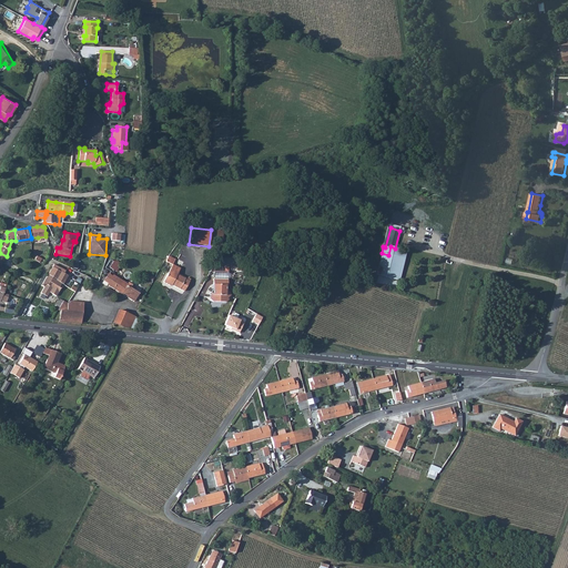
[(405,261),(381,255),(376,275),(399,281),(405,261)]
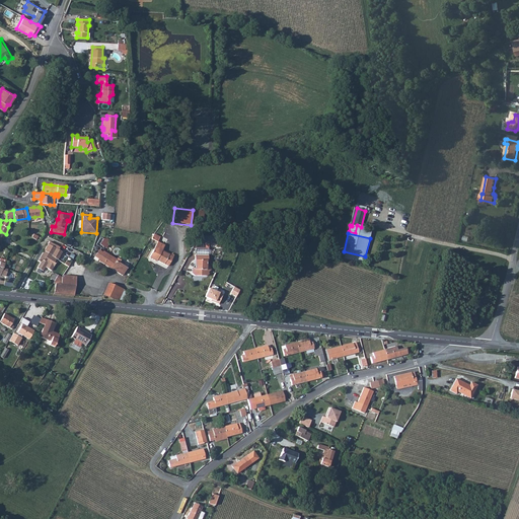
[(50,241),(44,250),(57,258),(58,258),(62,251),(59,249),(60,247),(50,241)]
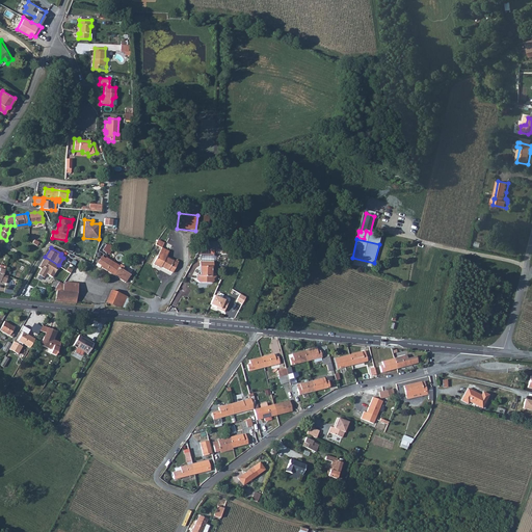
[(169,251),(161,247),(153,264),(160,268),(161,267),(173,272),(178,261),(176,260),(175,262),(166,257),(169,251)]
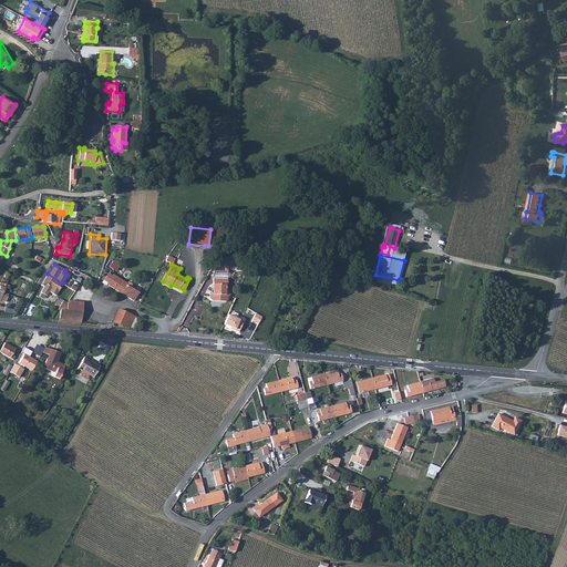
[(48,274),(41,285),(50,290),(50,289),(52,290),(52,292),(55,295),(61,287),(60,286),(62,282),(48,274)]
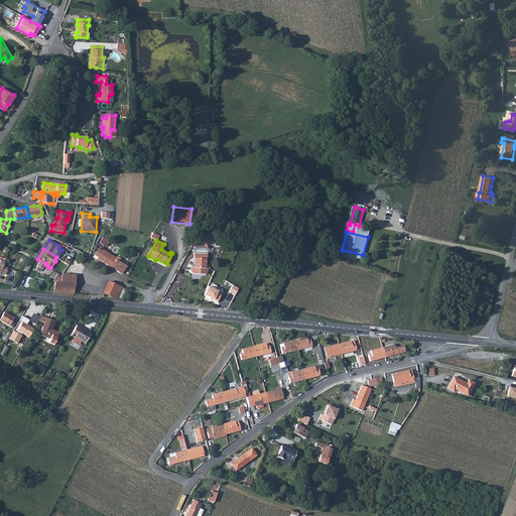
[(99,249),(93,257),(97,259),(98,258),(103,251),(99,249)]
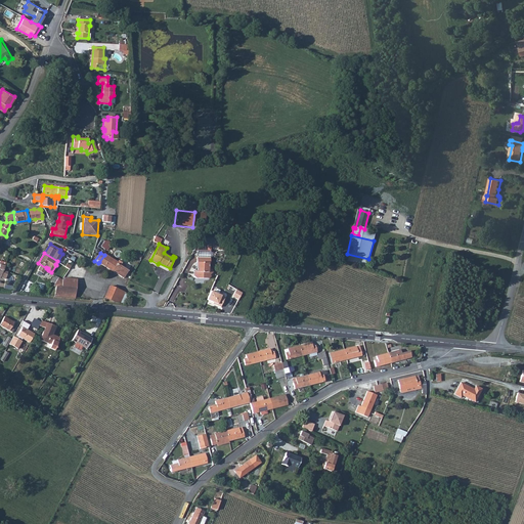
[(104,255),(99,262),(117,273),(124,278),(128,270),(121,266),(118,264),(118,262),(104,254),(104,255)]
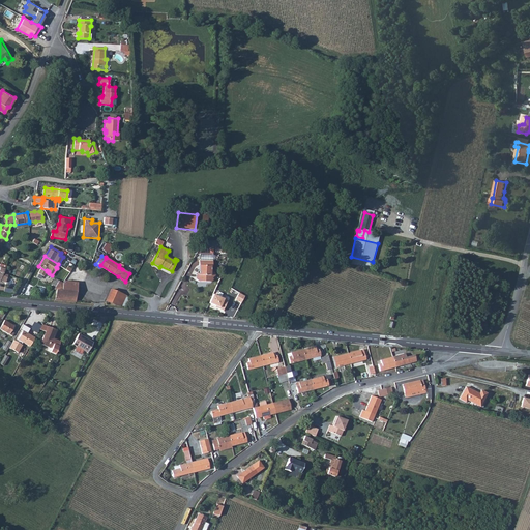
[(199,280),(197,282),(198,282),(198,283),(211,283),(214,281),(213,280),(217,276),(213,273),(214,263),(201,262),(200,272),(198,274),(199,275),(199,280)]
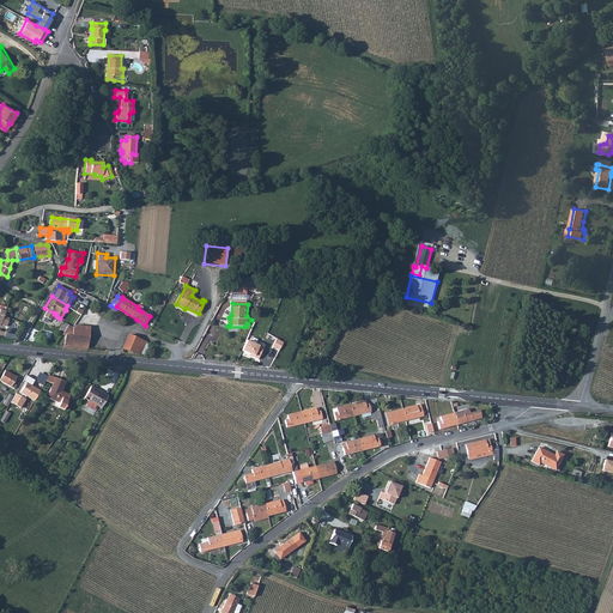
[(218,311),(213,322),(219,325),(224,314),(218,311)]
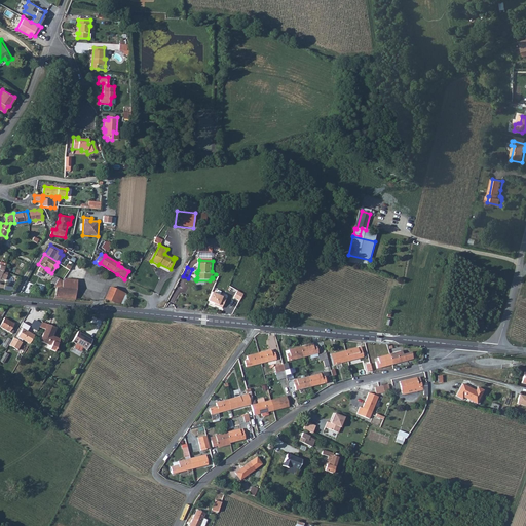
[(59,277),(53,287),(55,287),(76,289),(77,279),(64,278),(64,279),(59,277)]
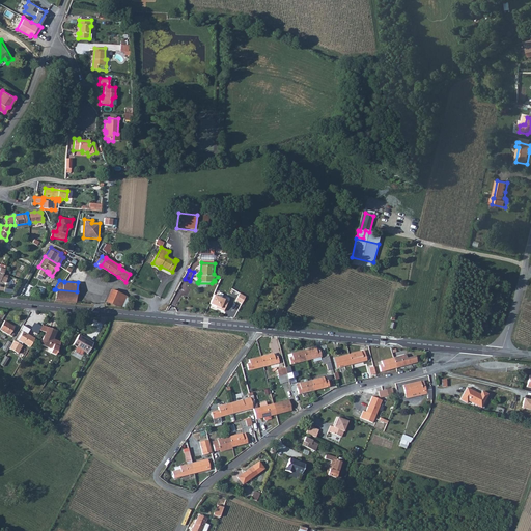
[(56,289),(55,300),(76,302),(77,291),(56,289)]
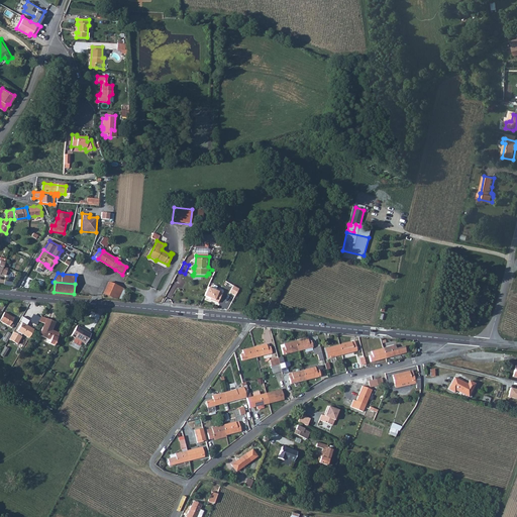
[(109,282),(103,294),(114,298),(122,299),(126,289),(109,282)]
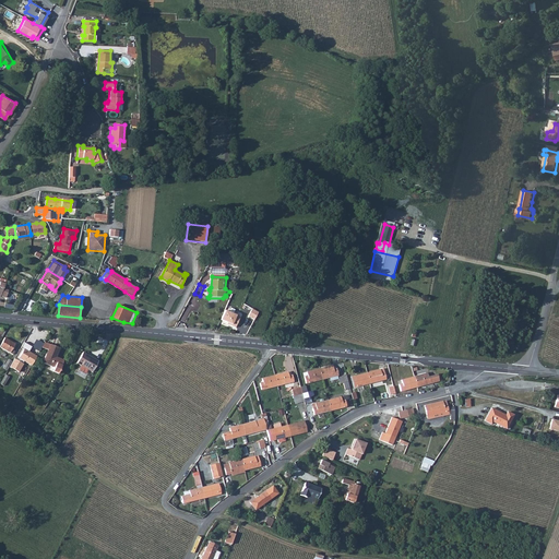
[(235,329),(240,319),(225,311),(221,320),(230,325),(230,326),(235,329)]
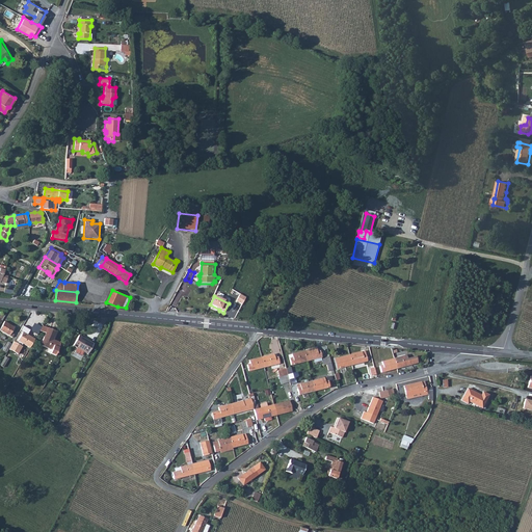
[(5,322),(0,330),(12,338),(15,335),(11,333),(15,327),(5,322)]
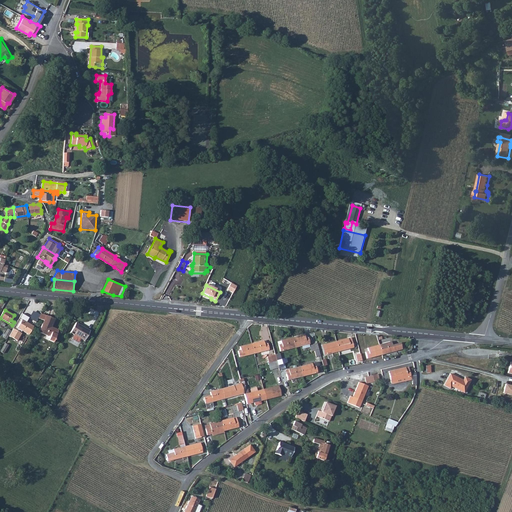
[(43,322),(39,333),(55,340),(58,331),(51,328),(54,320),(45,317),(43,322)]
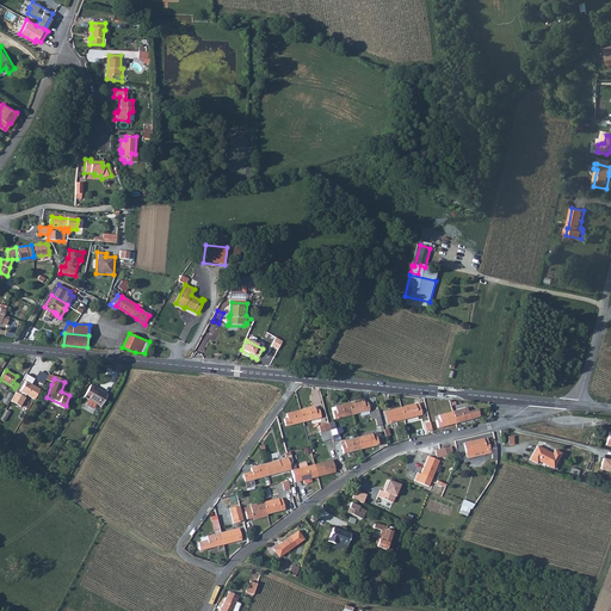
[(38,394),(41,390),(26,382),(19,394),(16,393),(11,401),(20,407),(25,397),(26,395),(35,400),(38,394)]
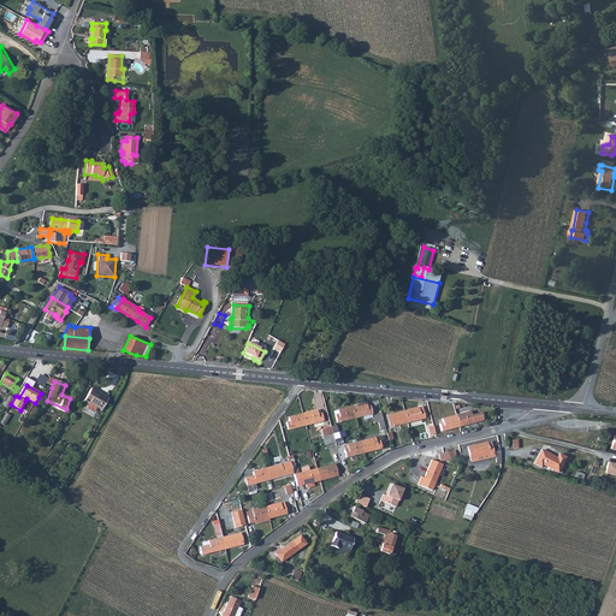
[(93,410),(94,409),(96,407),(102,409),(108,398),(92,389),(84,400),(88,402),(87,404),(87,407),(93,410)]
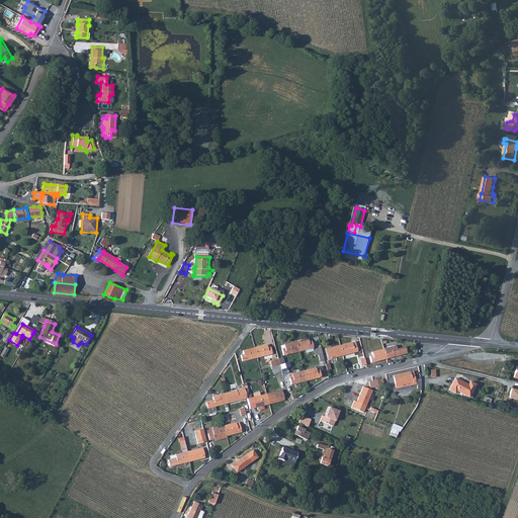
[(308,339),(295,342),(298,352),(313,348),(312,341),(309,342),(308,339)]
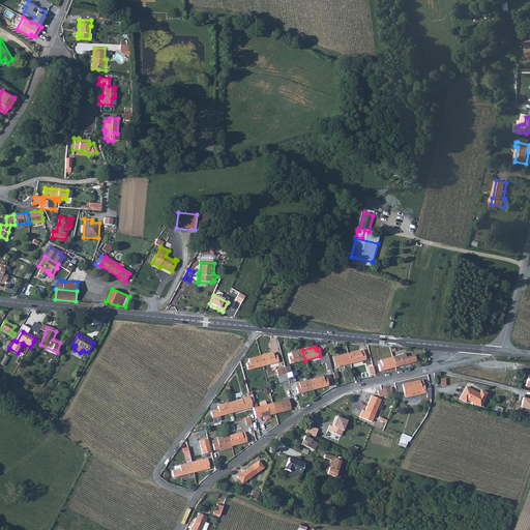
[(305,360),(302,350),(291,353),(291,356),(288,357),(290,363),(305,360)]
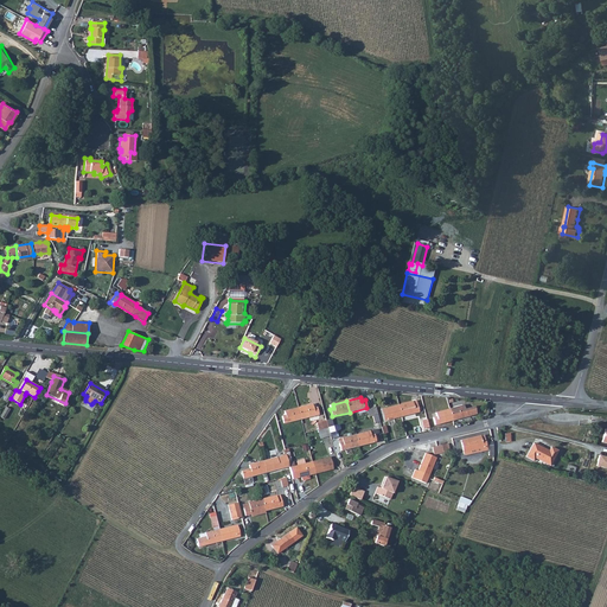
[(413,401),(398,404),(402,416),(420,411),(417,404),(414,406),(413,401)]
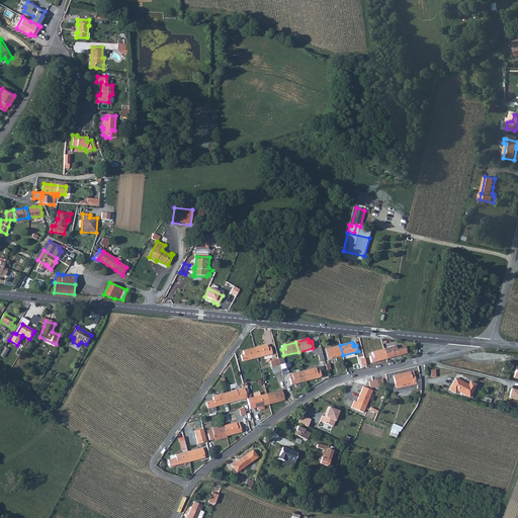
[(266,345),(255,347),(257,357),(272,354),(270,348),(267,348),(266,345)]
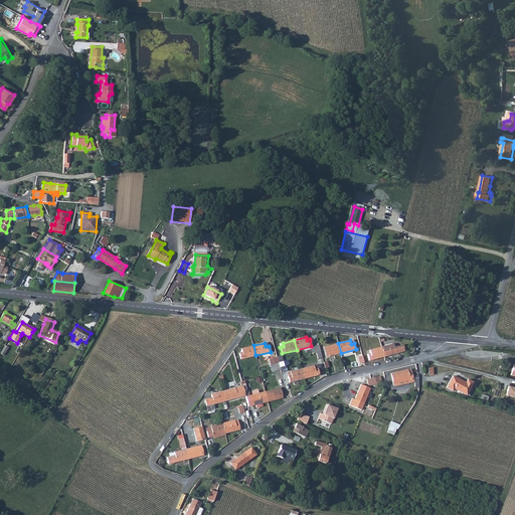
[(327,350),(324,351),(326,357),(341,353),(338,343),(326,346),(327,350)]
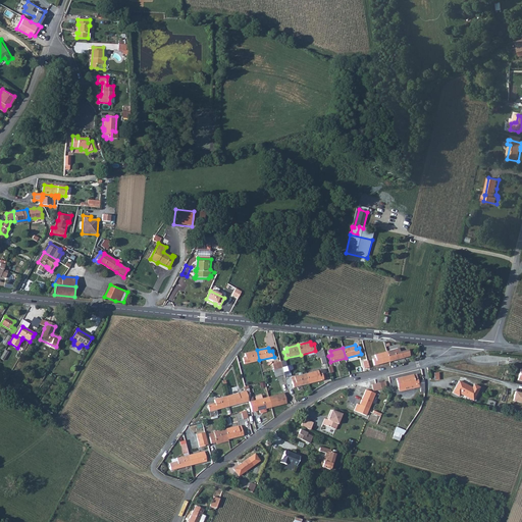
[(399,348),(386,352),(389,361),(404,357),(404,356),(403,351),(400,352),(399,348)]
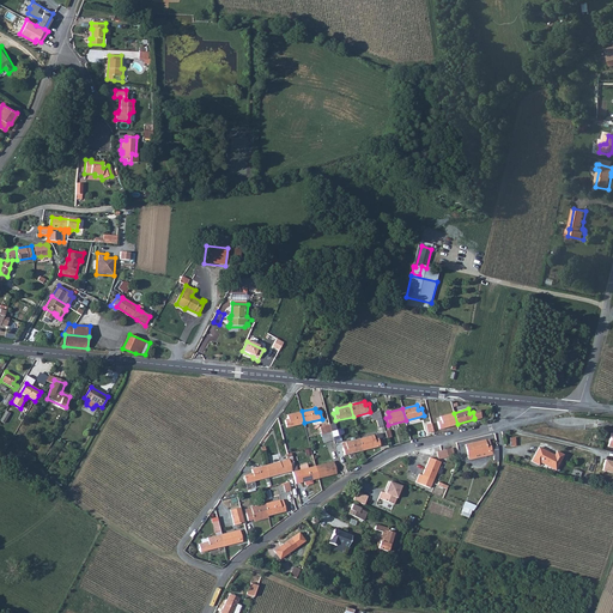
[(6,411),(0,420),(6,423),(11,413),(6,411)]
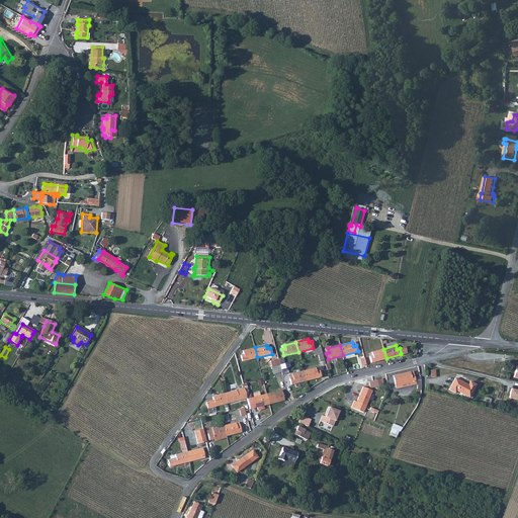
[(257,357),(255,347),(242,350),(243,354),(241,355),(242,361),(257,357)]
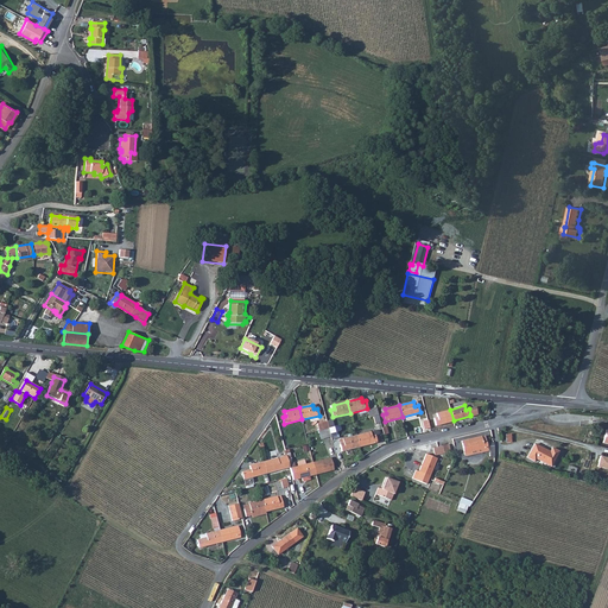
[(454,420),(450,410),(436,413),(437,417),(434,418),(436,425),(454,420)]
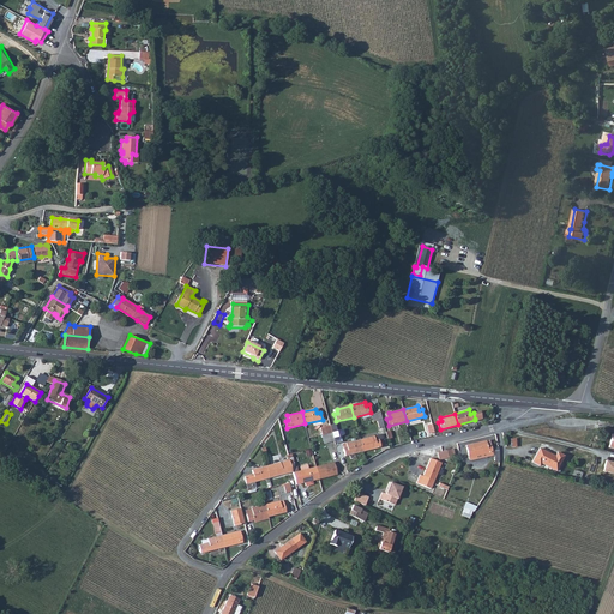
[(374,437),(360,440),(362,451),(380,446),(379,439),(375,440),(374,437)]
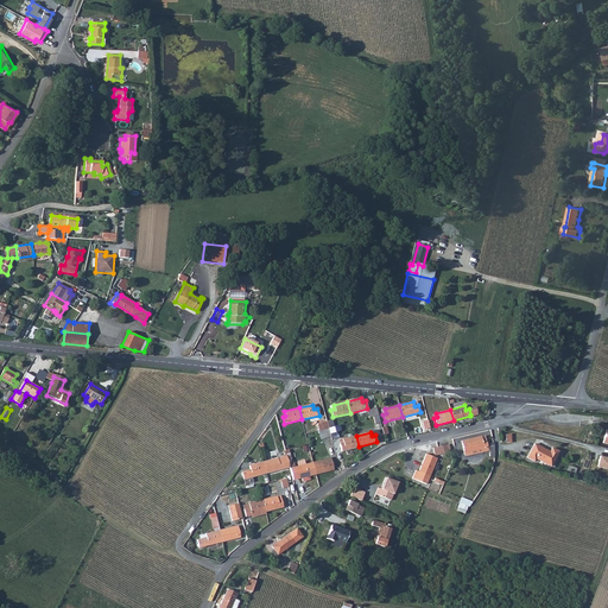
[(359,447),(356,436),(342,439),(343,443),(340,444),(342,451),(359,447)]
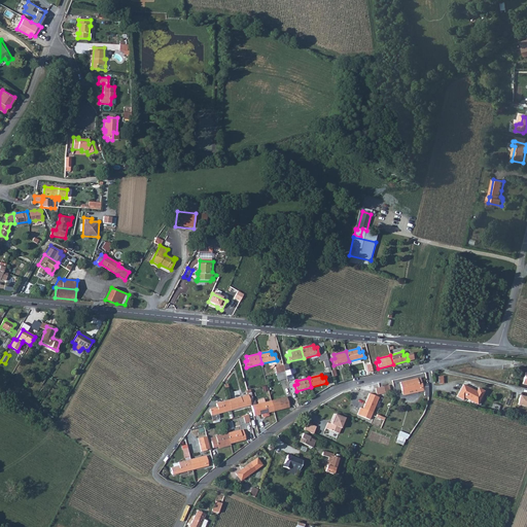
[(423,388),(422,385),(420,378),(400,383),(402,392),(423,388)]
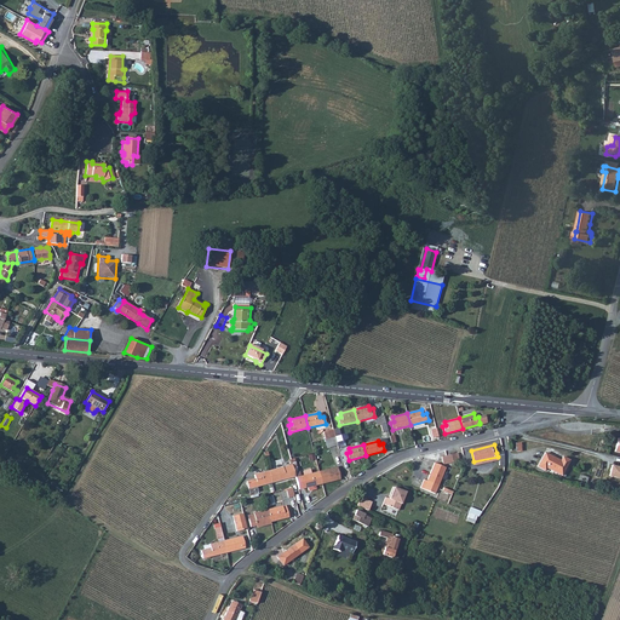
[(545,453),(538,466),(545,470),(546,468),(562,476),(570,460),(563,457),(561,461),(545,453)]
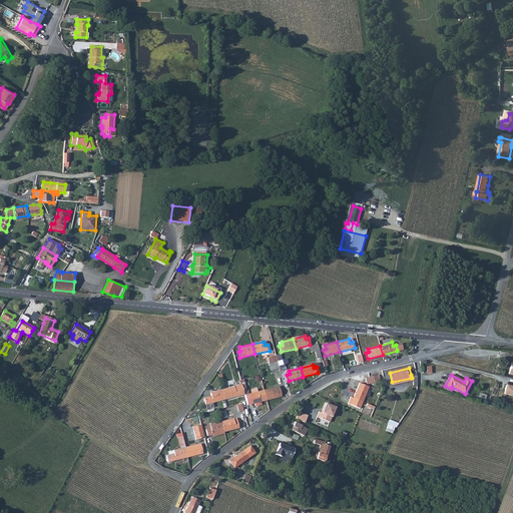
[(360,410),(362,403),(368,388),(358,384),(352,399),(351,398),(348,405),(360,410)]
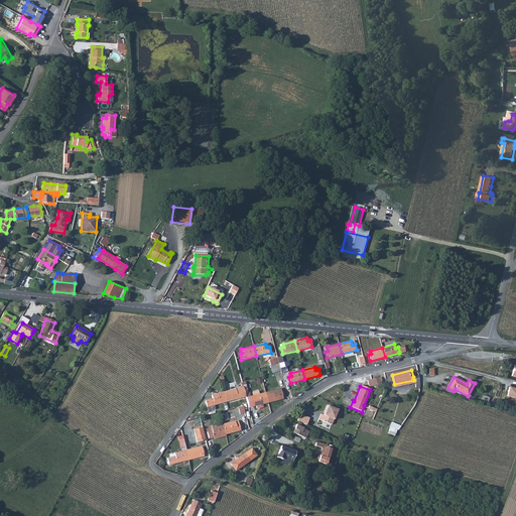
[(515,387),(509,387),(507,396),(515,398),(515,387)]
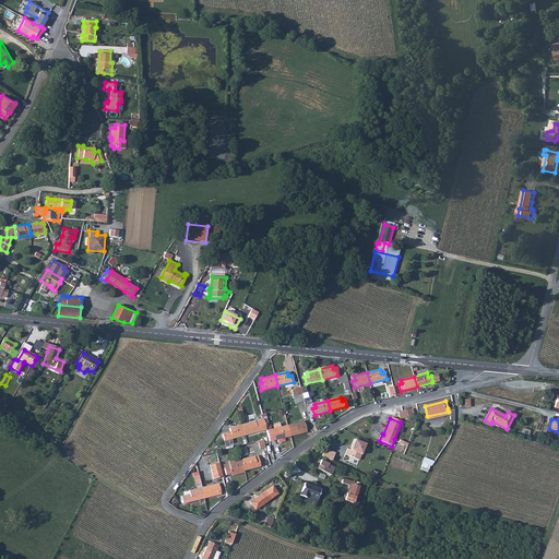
[(254,421),(242,425),(245,436),(261,431),(259,424),(256,425),(254,421)]
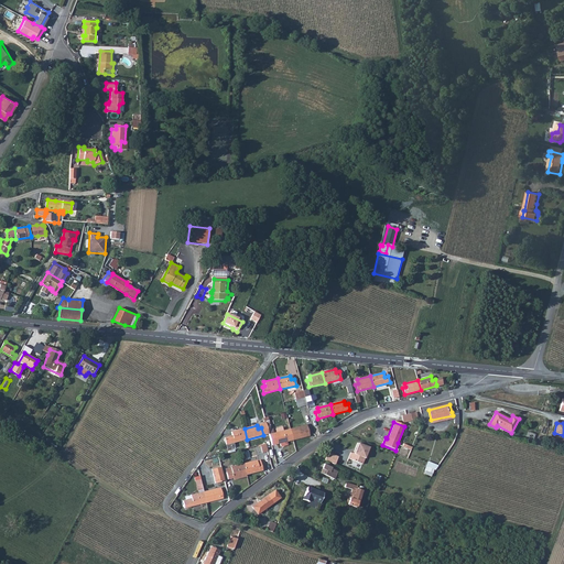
[(303,425),(290,429),(293,440),(310,435),(307,429),(304,430),(303,425)]
